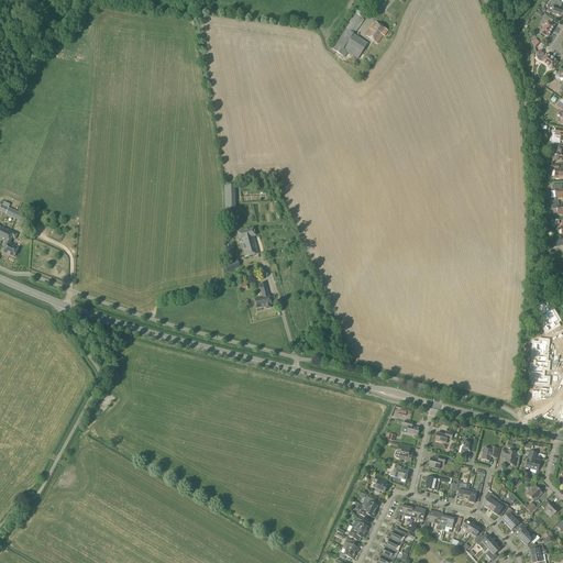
[(551,0),(550,3),(549,7),(551,13),(556,15),(555,15),(559,17),(562,18),(562,12),(562,9),(560,8),(560,6),(561,2),(559,1),(554,0),(551,0)]
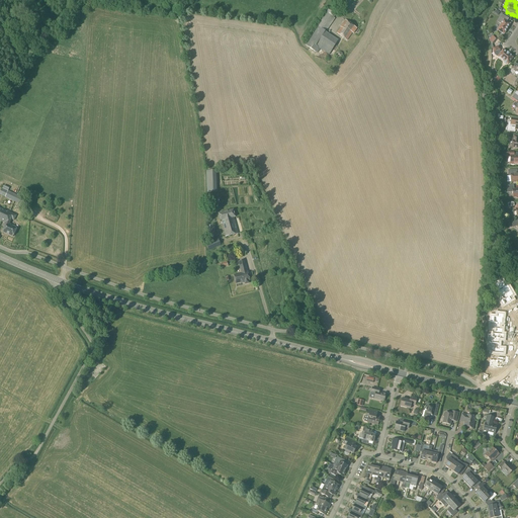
[(336,15),(328,9),(326,13),(317,26),(305,45),(317,53),(320,49),(329,55),(338,40),(326,32),(335,19),(334,18),(336,15)]
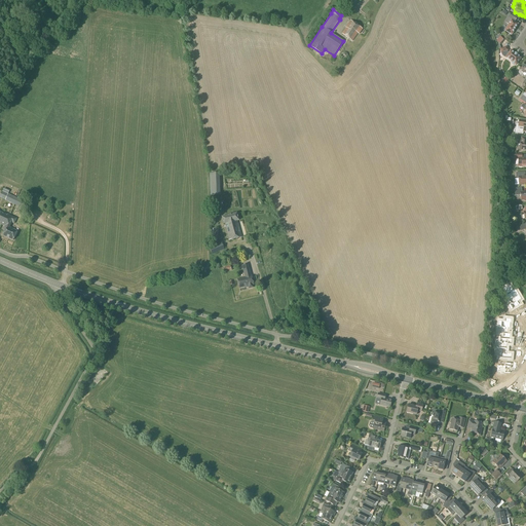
[(512,35),(518,25),(515,23),(516,20),(510,15),(504,23),(509,25),(504,31),(512,35)]
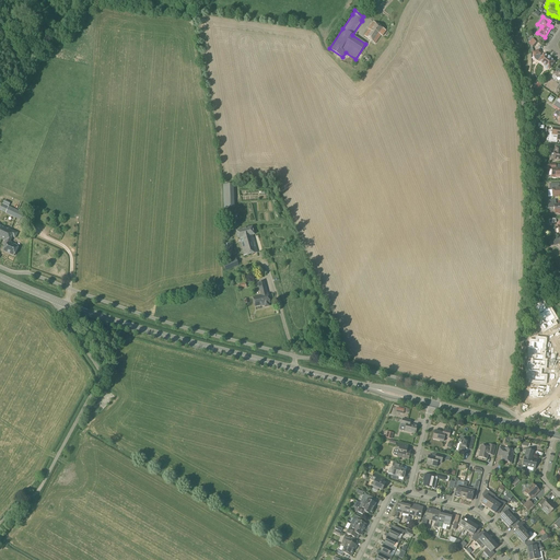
[(382,36),(386,31),(373,22),(369,30),(364,36),(375,44),(381,35),(382,36)]
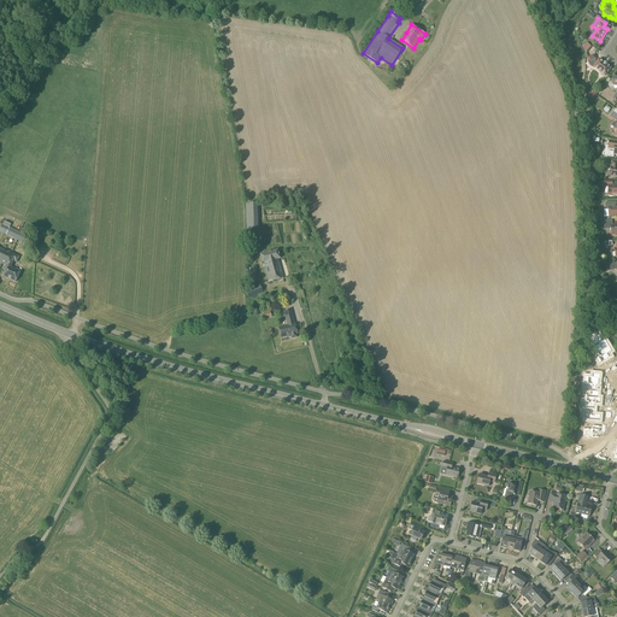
[(591,48),(585,56),(585,59),(586,58),(588,63),(592,62),(592,64),(594,65),(593,68),(600,72),(599,74),(600,75),(601,76),(603,76),(604,76),(605,76),(611,69),(599,60),(597,63),(595,62),(594,60),(595,60),(594,56),(591,48)]
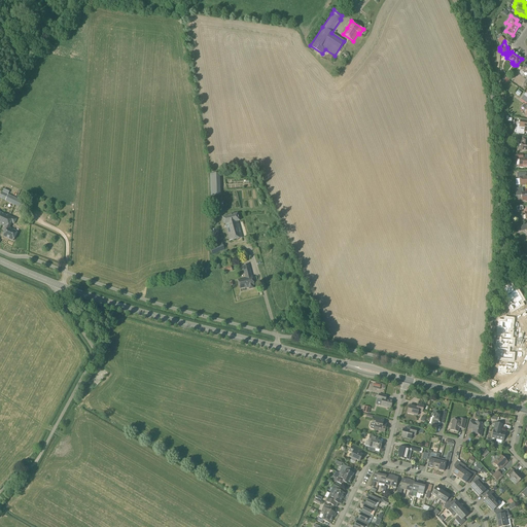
[(526,167),(526,159),(523,159),(523,155),(516,155),(516,159),(519,159),(519,167),(520,167),(520,168),(523,168),(524,167),(526,167)]
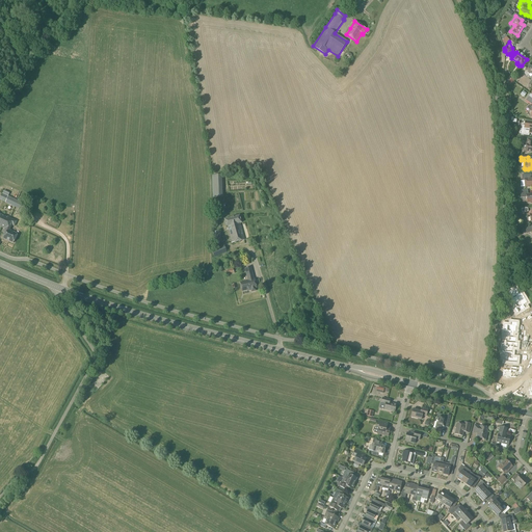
[(531,179),(531,175),(522,175),(522,181),(525,181),(525,187),(531,186),(531,179)]
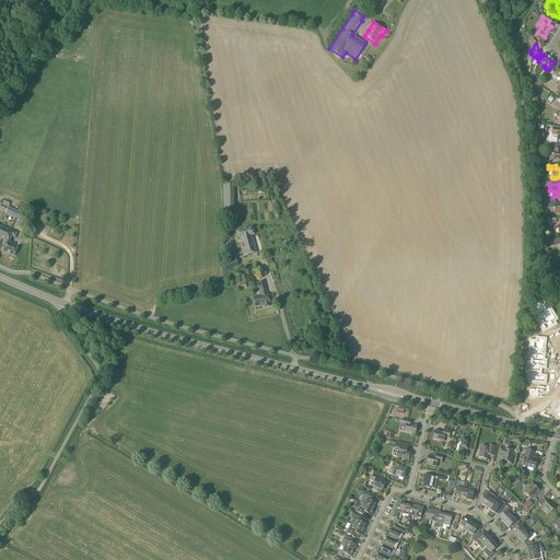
[(234,202),(234,185),(223,185),(224,208),(235,208),(234,202)]
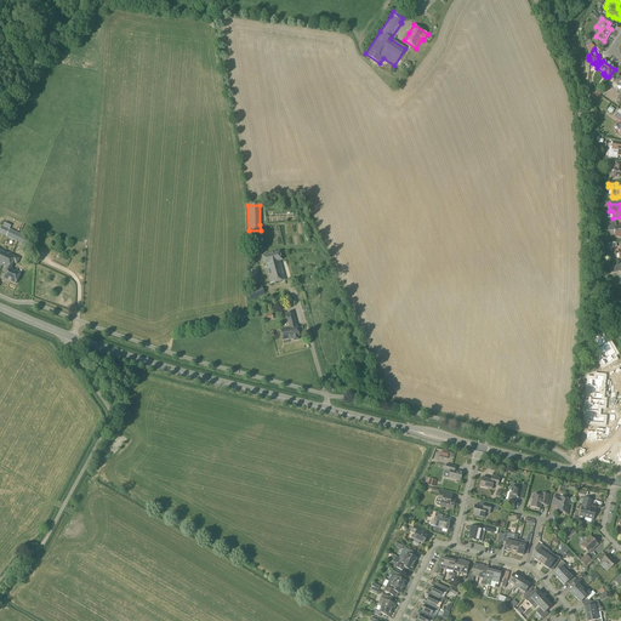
[(620,226),(616,227),(615,222),(608,223),(608,231),(614,231),(615,237),(619,237),(619,238),(620,237),(620,226)]
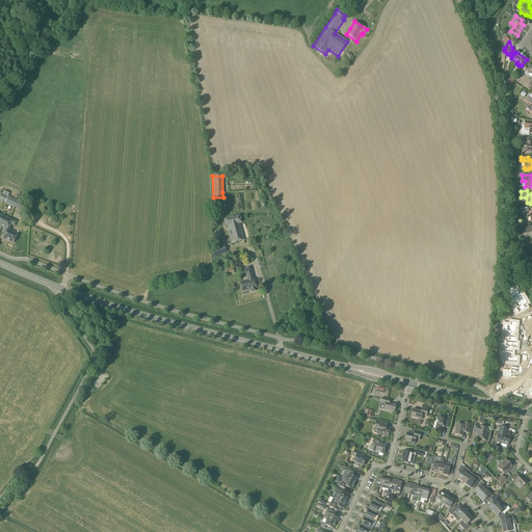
[(0,200),(15,207),(18,201),(1,193),(0,196),(0,200)]
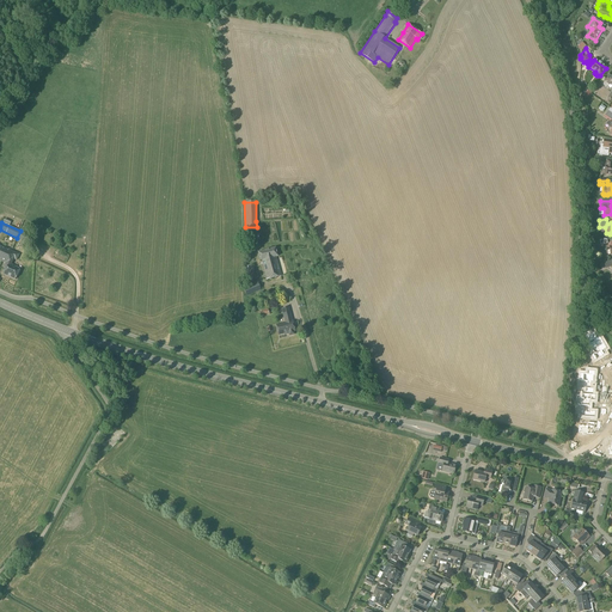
[(20,231),(17,238),(24,242),(24,239),(30,243),(32,238),(26,234),(20,231)]
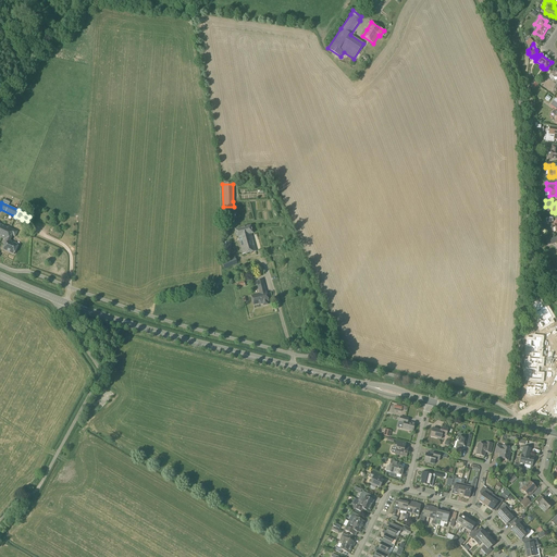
[(0,237),(4,239),(10,229),(0,224),(0,237)]
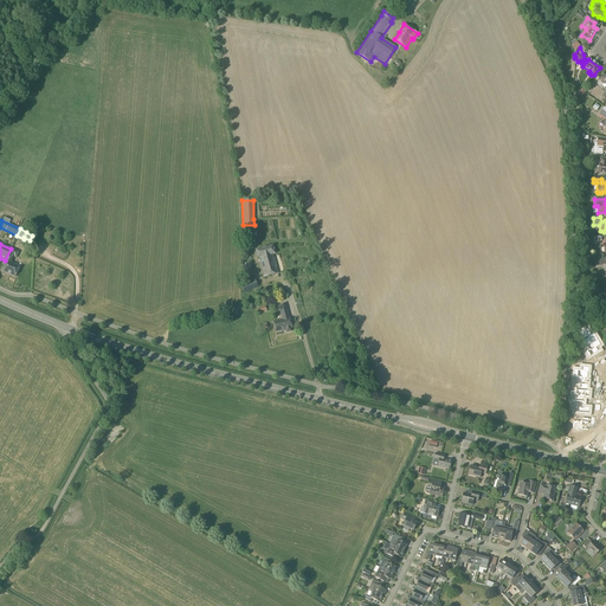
[(278,274),(274,255),(275,255),(272,246),(256,251),(258,258),(259,258),(264,277),(278,274)]
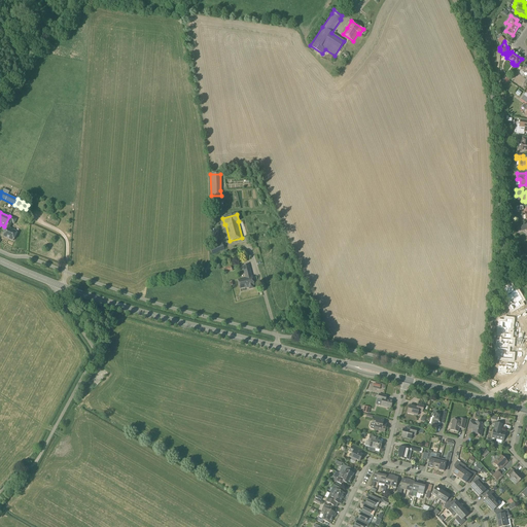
[(9,216),(4,226),(5,226),(3,231),(5,232),(2,236),(13,241),(18,233),(9,229),(11,223),(14,224),(16,219),(13,218),(9,216)]
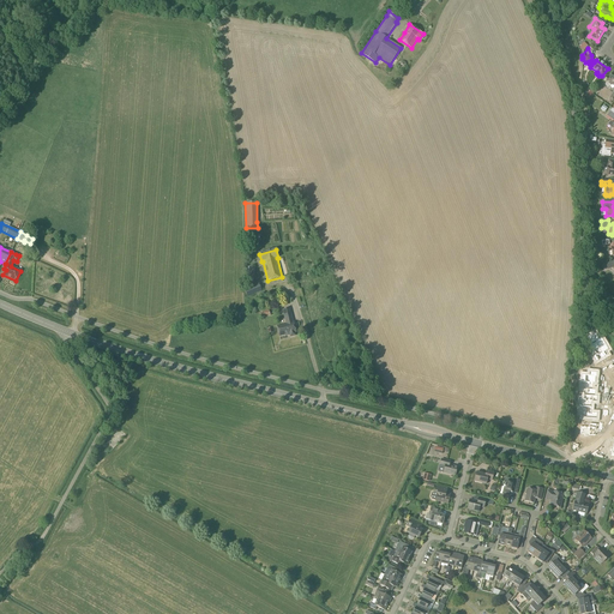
[(257,284),(254,286),(245,289),(247,298),(262,292),(259,283),(257,284)]
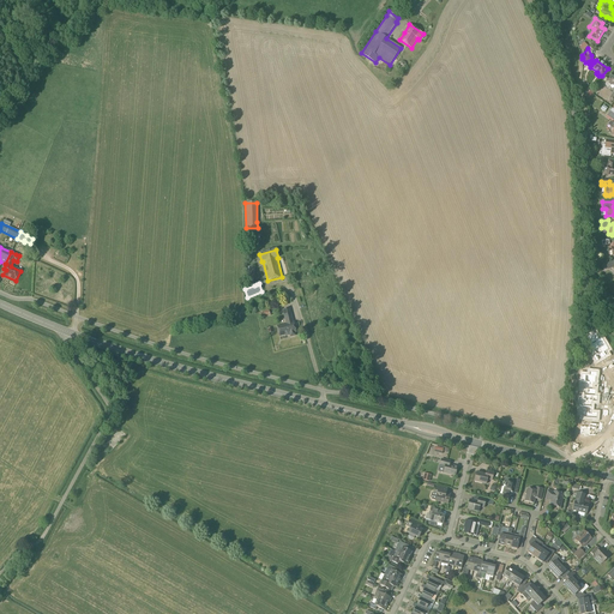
[(293,323),(292,315),(289,308),(283,311),(287,325),(277,326),(280,337),(289,335),(290,336),(292,337),(295,336),(295,335),(295,332),(296,332),(294,323),(293,323)]
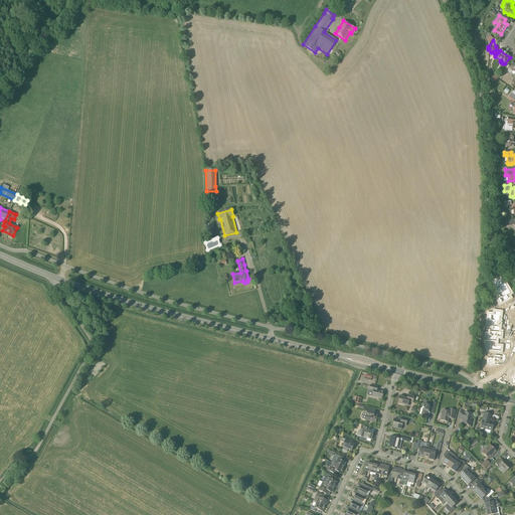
[(493,281),(499,291),(507,286),(504,281),(502,283),(498,277),(493,281)]
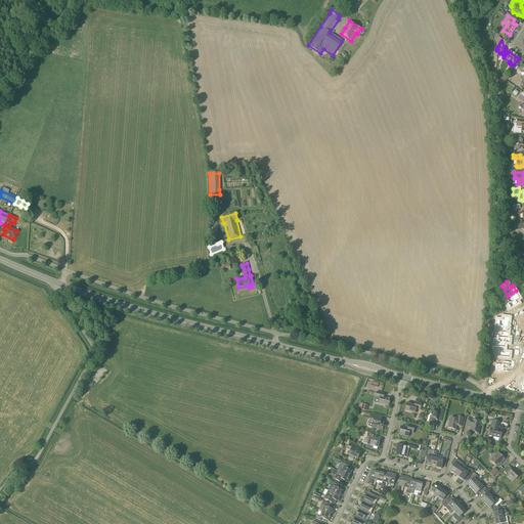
[(516,291),(508,296),(510,299),(507,301),(509,305),(518,300),(517,297),(519,296),(516,291)]
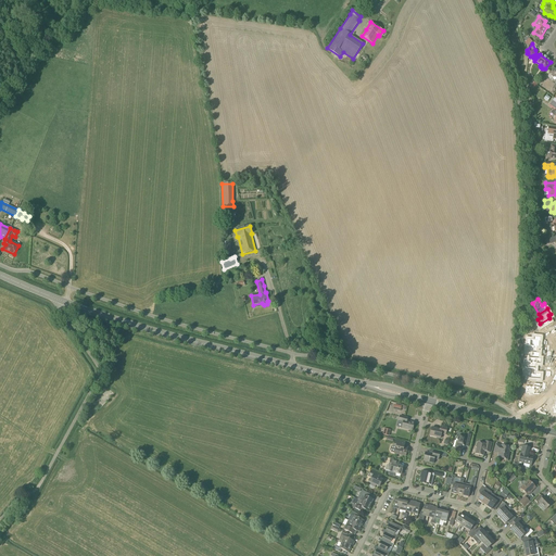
[(526,365),(526,371),(536,373),(536,367),(541,367),(541,363),(530,362),(529,365),(526,365)]
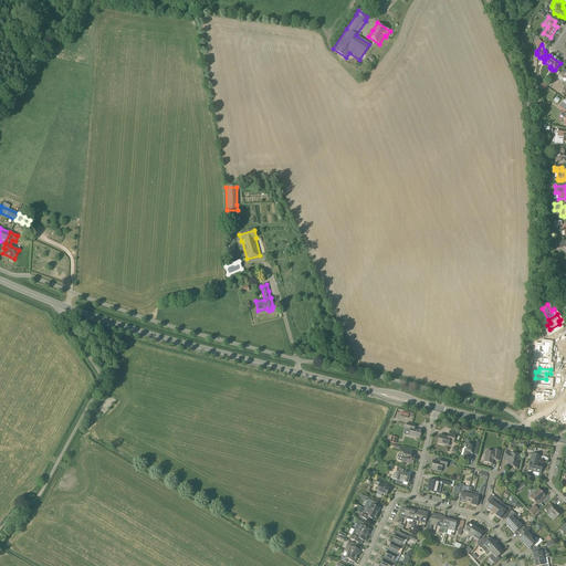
[(546,379),(535,378),(534,384),(537,384),(537,388),(549,389),(549,384),(545,384),(546,379)]
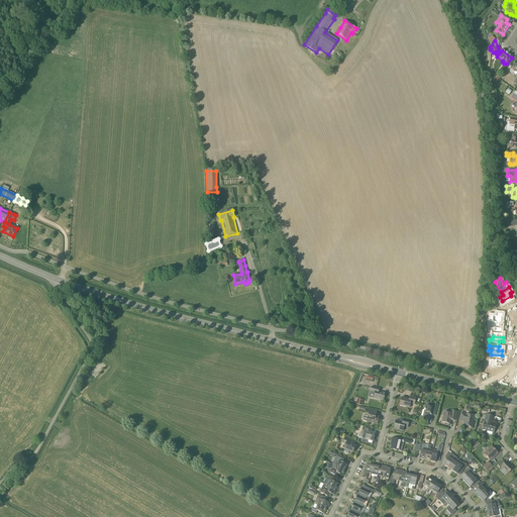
[(490,362),(489,368),(492,368),(492,370),(496,370),(496,369),(500,369),(500,363),(502,363),(503,359),(497,359),(496,363),(490,362)]
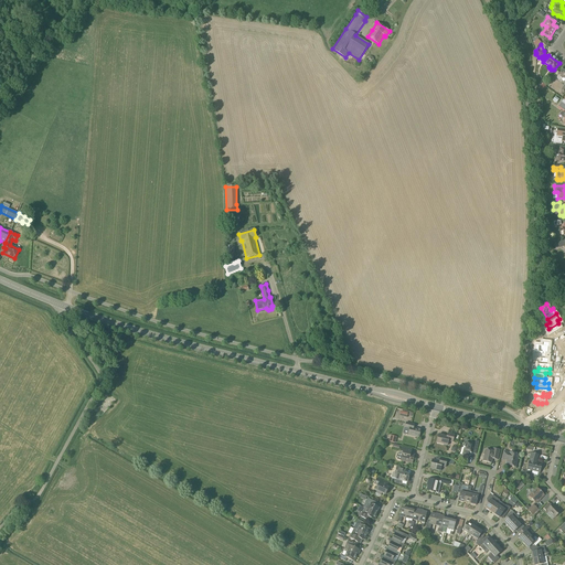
[(106,411),(109,407),(103,402),(99,405),(106,411)]
